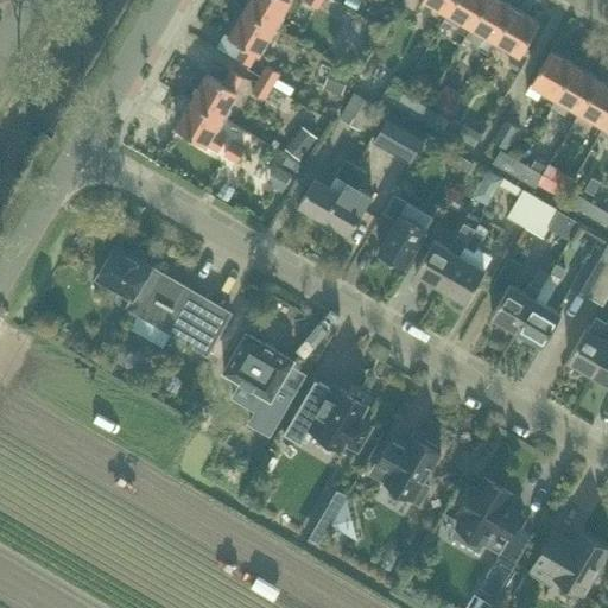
[(292,0),(249,0),(246,8),(279,27),(286,17),(284,14),(292,0)]
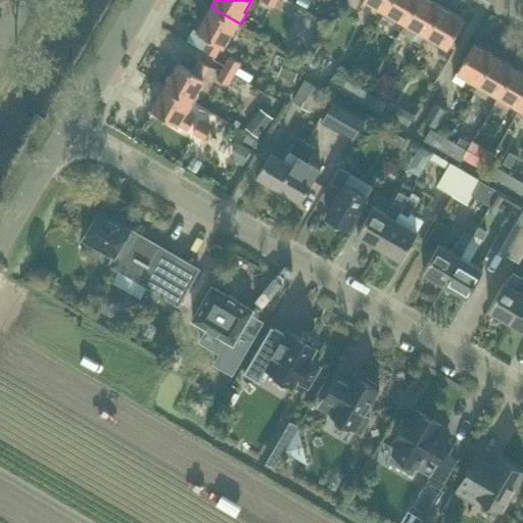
[(367,0),(385,10),(391,0),(367,0)]
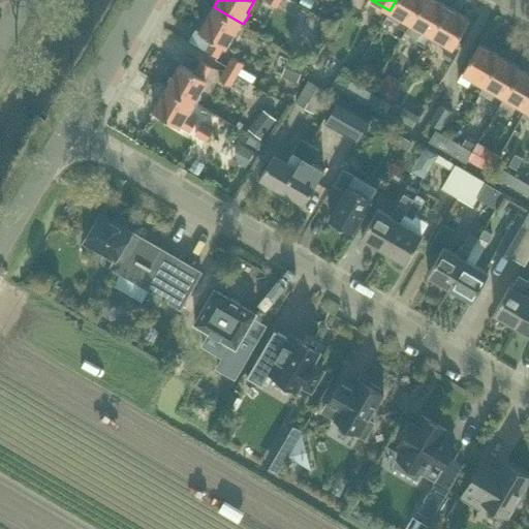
[(411,23),(424,0),(396,0),(390,10),(387,16),(400,23),(402,18),(411,23)]
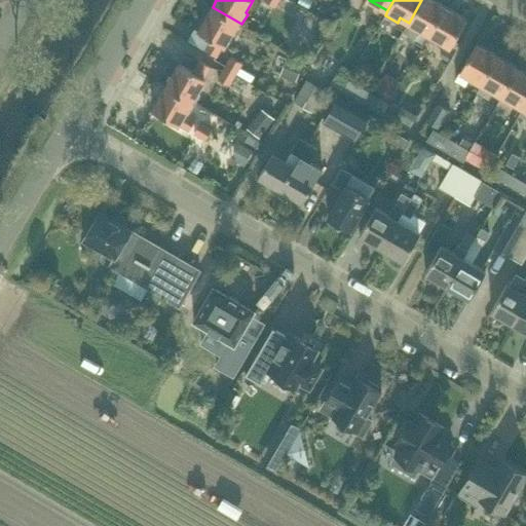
[(429,35),(446,6),(436,0),(421,0),(409,23),(404,31),(415,37),(419,29),(429,35)]
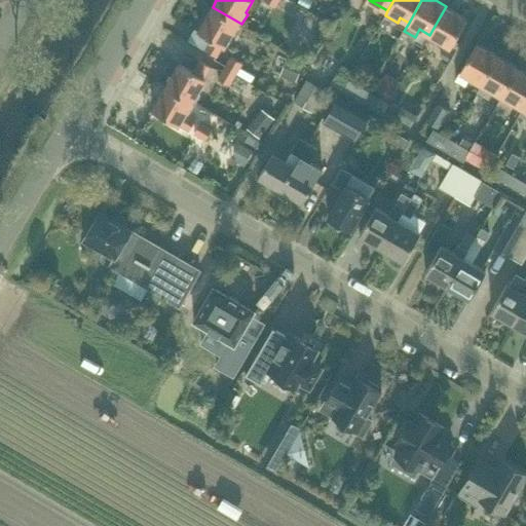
[(451,47),(467,19),(446,6),(429,35),(451,47)]
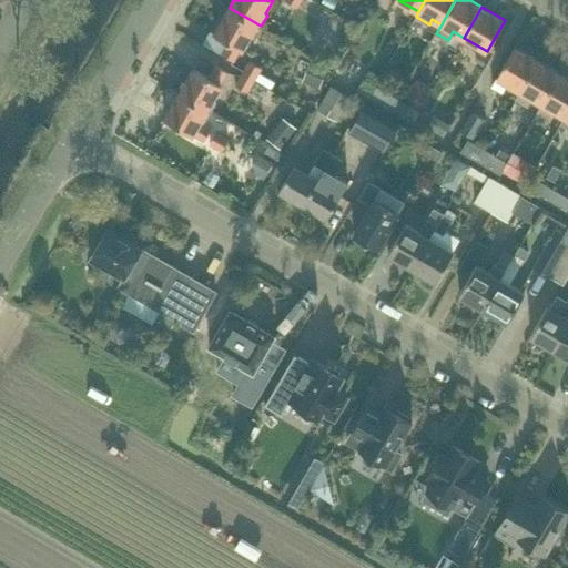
[(254,37),(261,26),(230,8),(215,32),(230,41),(223,53),(235,61),(242,49),(244,50),(253,36),(254,37)]
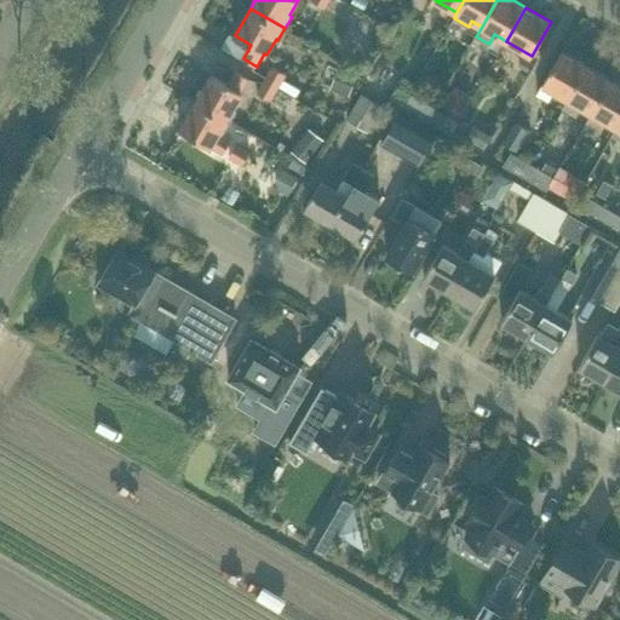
[(567,98),(587,64),(562,51),(543,85),(537,93),(550,102),(555,92),(567,98)]
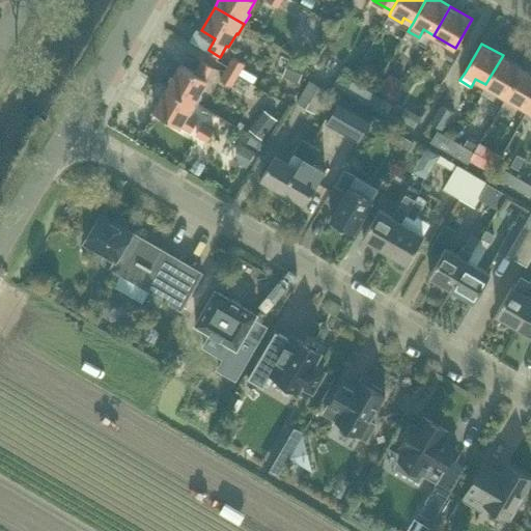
[(446,57),(452,61),(456,55),(449,51),(446,57)]
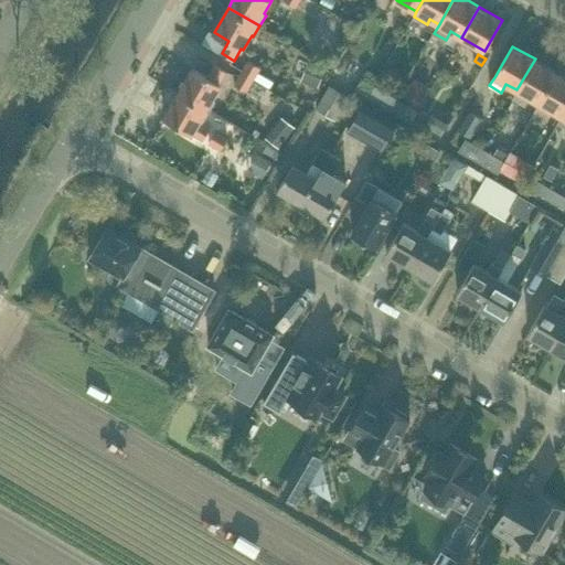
[(540,103),(557,72),(535,59),(516,89),(518,91),(513,99),(525,106),(531,98),(540,103)]
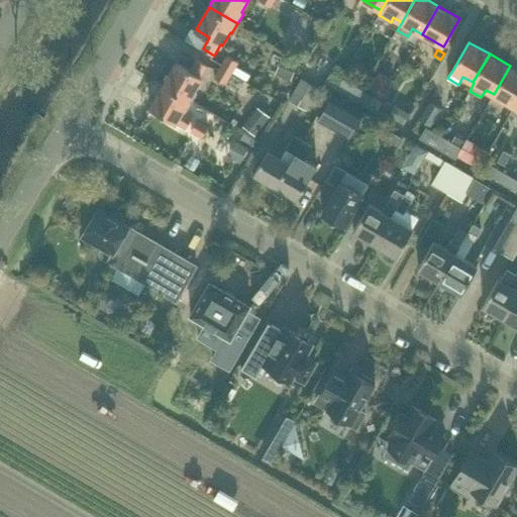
[(222,66),(233,72),(247,80),(250,74),(237,66),(239,62),(228,55),(222,66)]
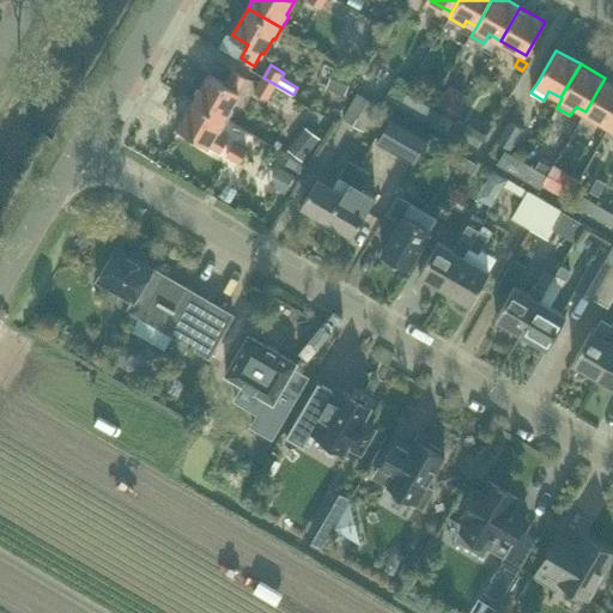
[(353,72),(335,65),(328,86),(345,93),(353,72)]
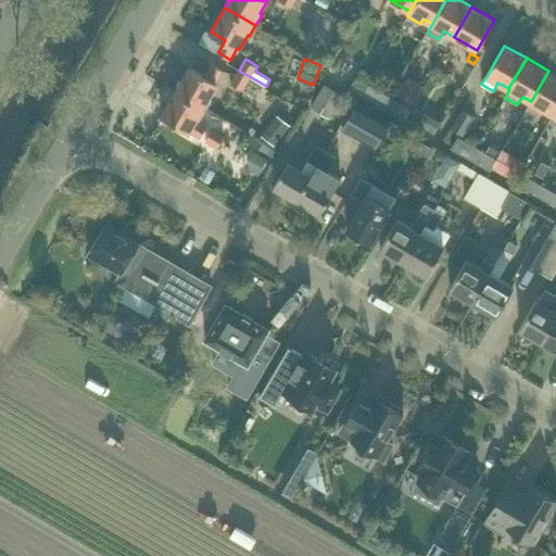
[(219,84),(217,81),(224,71),(211,63),(204,74),(190,66),(176,91),(206,109),(207,109),(213,98),(212,97),(219,84)]
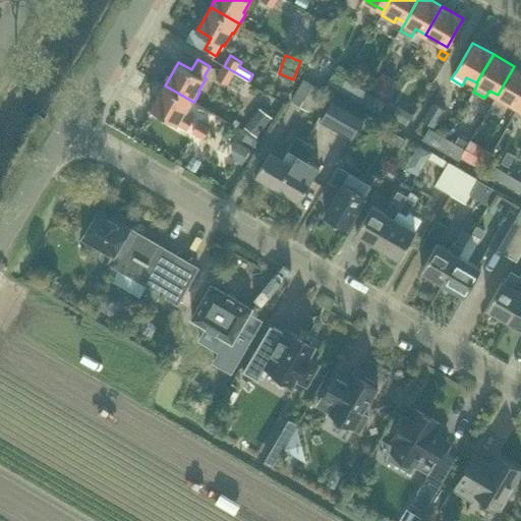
[(329,83),(325,90),(335,95),(338,90),(339,90),(341,91),(347,78),(346,77),(351,69),(339,63),(334,71),(328,82),(329,83)]
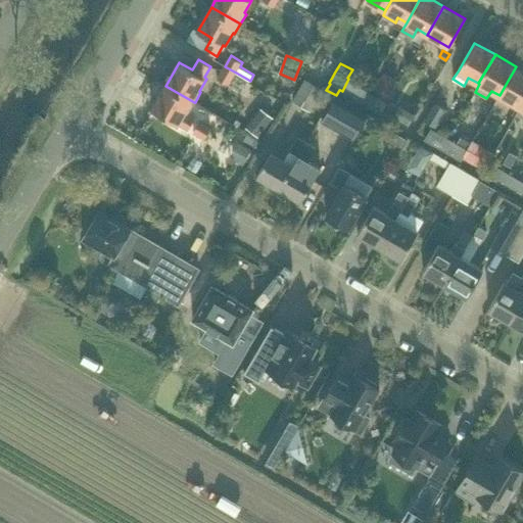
[(230,85),(236,73),(225,66),(218,78),(230,85)]
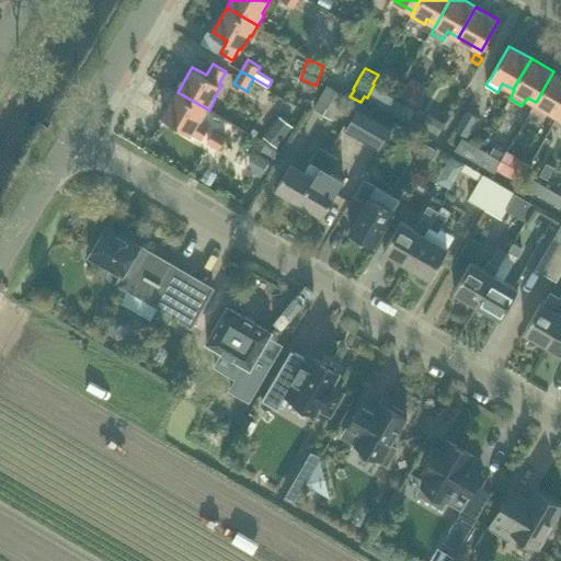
[(557,115),(560,107),(560,76),(553,71),(536,102),(530,111),(544,117),(548,110),(557,115)]
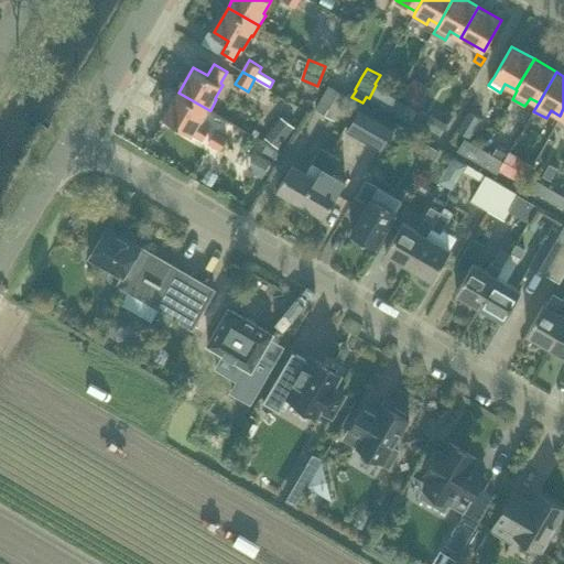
[(411,79),(400,98),(403,101),(415,108),(427,89),(411,79)]
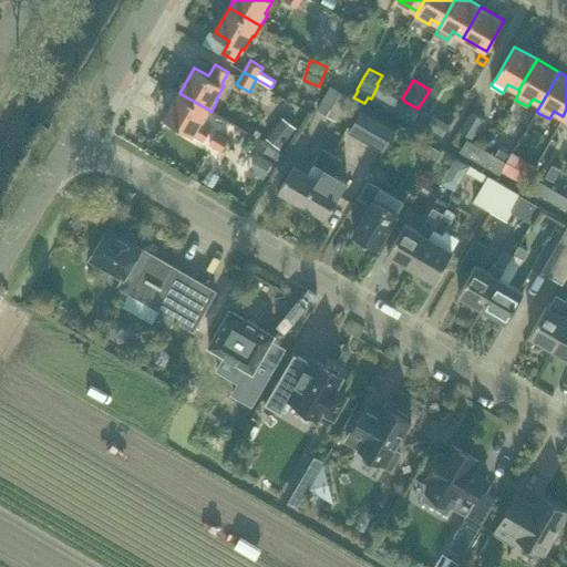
[(378,85),(371,99),(384,106),(392,93),(398,96),(403,89),(391,81),(385,90),(378,85)]
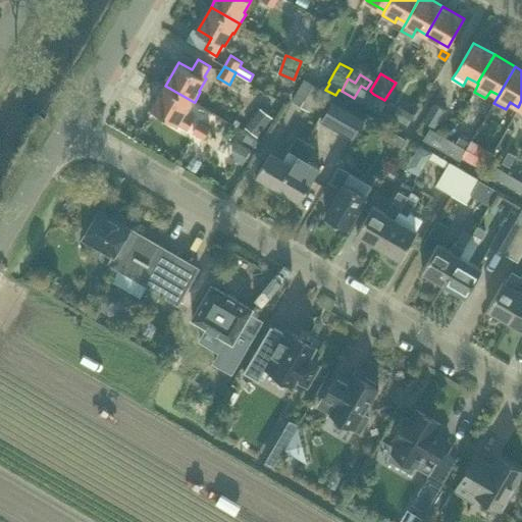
[(292,100),(311,111),(324,88),(305,77),(292,100)]
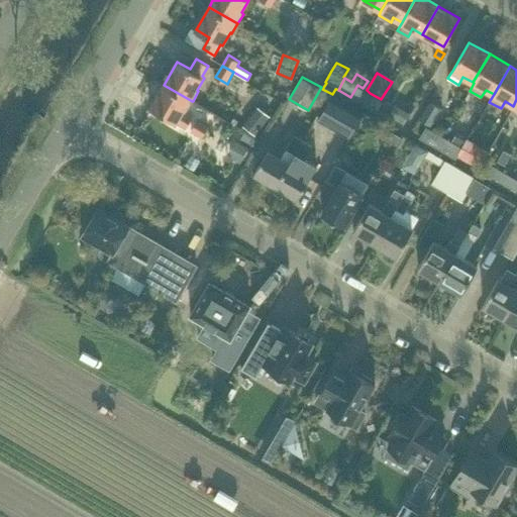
[(186,112),(192,101),(164,85),(150,107),(186,127),(193,116),(186,112)]
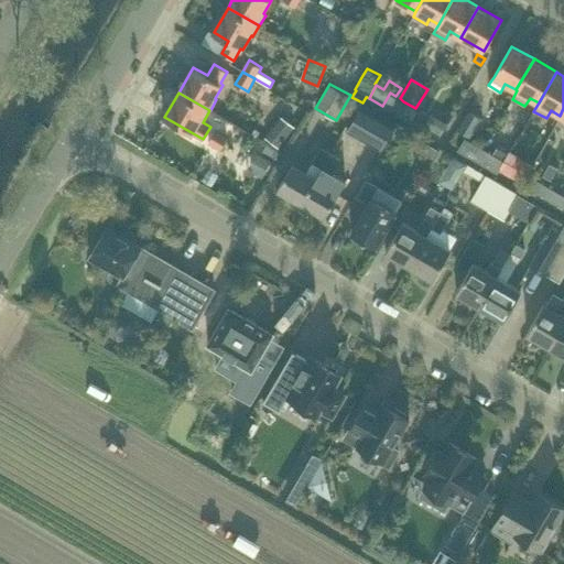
[(390,93),(382,106),(388,109),(396,114),(403,101),(400,98),(396,96),(390,93)]
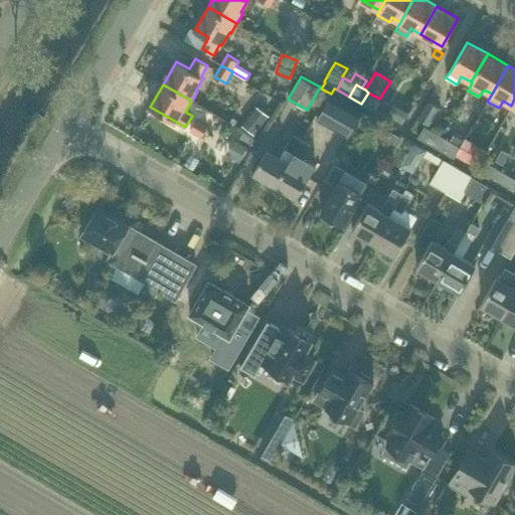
[(368,93),(361,104),(374,112),(381,100),(379,99),(368,93)]
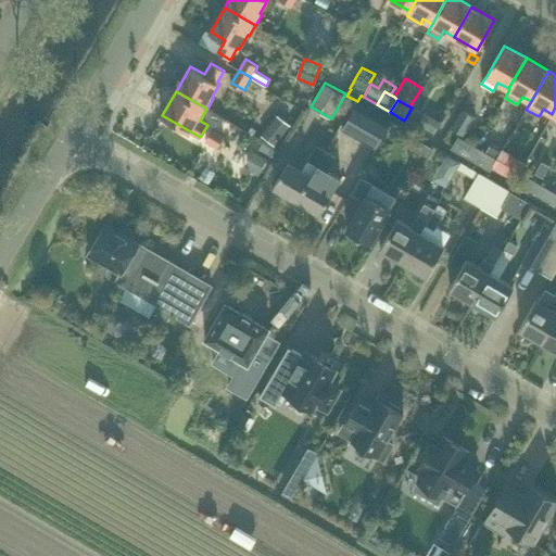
[(391,122),(357,102),(342,128),(376,148),(391,122)]
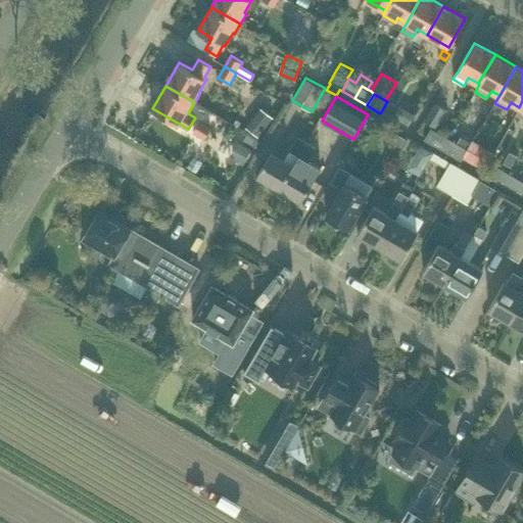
[(436,128),(447,109),(435,102),(424,120),(436,128)]
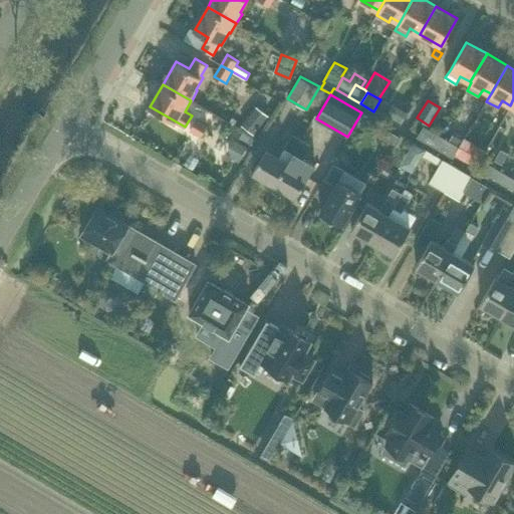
[(215,101),(209,112),(228,124),(235,113),(215,101)]
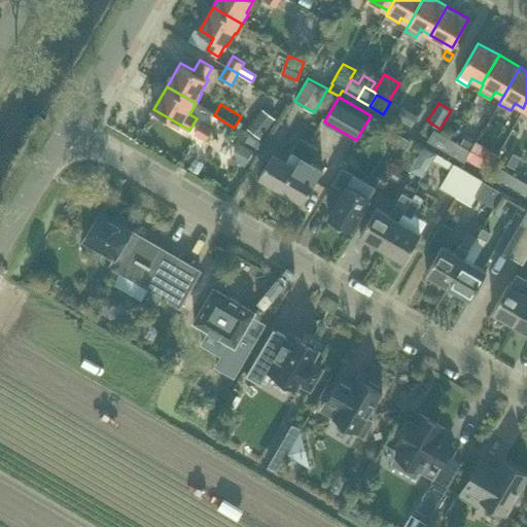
[(407,107),(399,118),(412,126),(418,114),(407,107)]
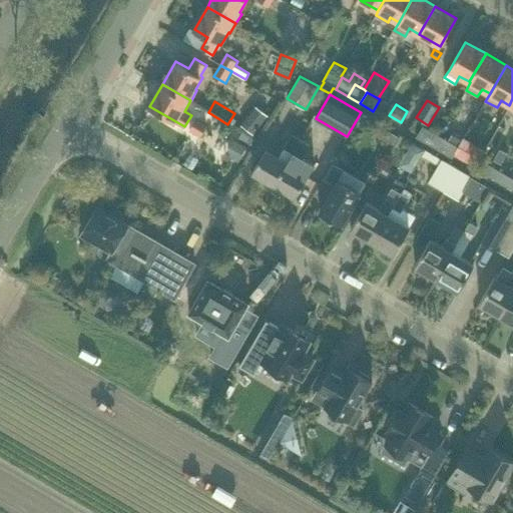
[(267,116),(254,106),(240,124),(252,133),(267,116)]
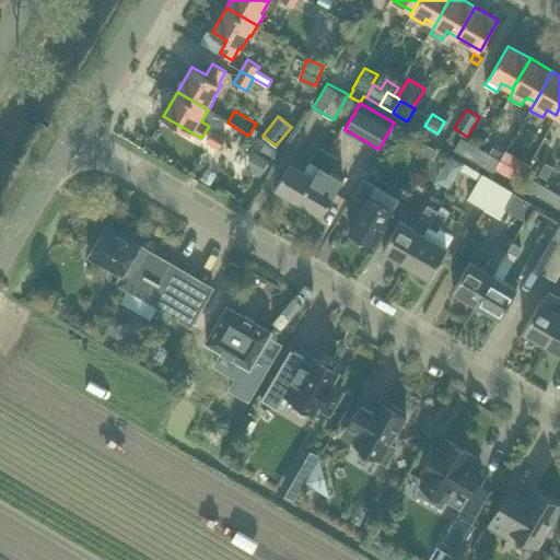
[(226,136),(225,135),(214,128),(208,141),(219,148),(226,136)]
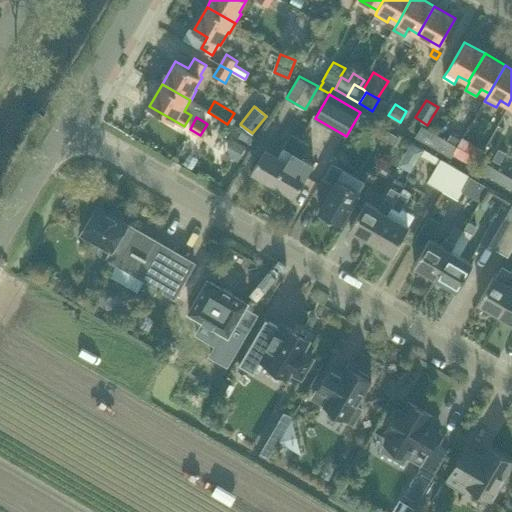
[(422,124),(416,136),(426,142),(433,130),(422,124)]
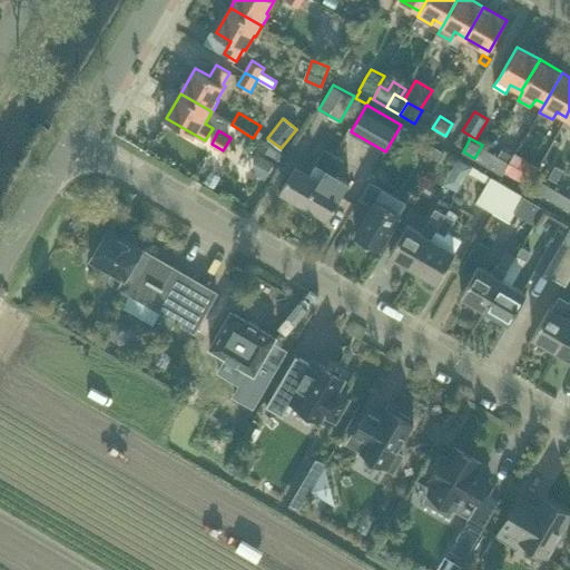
[(431,145),(428,150),(429,156),(436,160),(442,151),(431,145)]
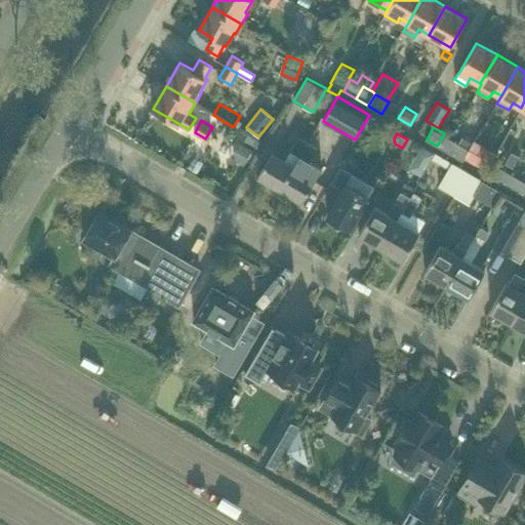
[(444,133),(437,146),(442,149),(450,154),(457,142),(448,136),(444,133)]
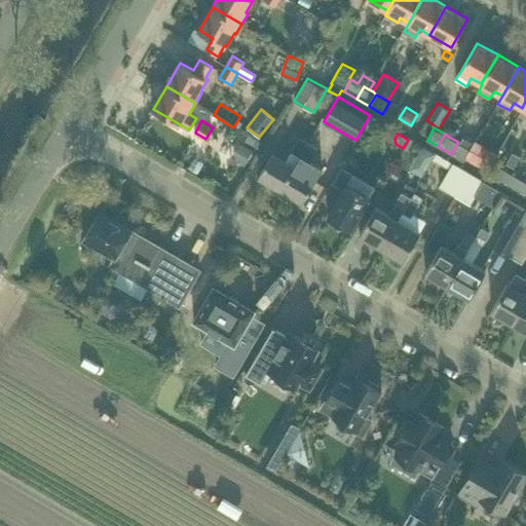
[(282,189),(308,142),(300,137),(286,160),(273,152),(259,176),(282,189)]
